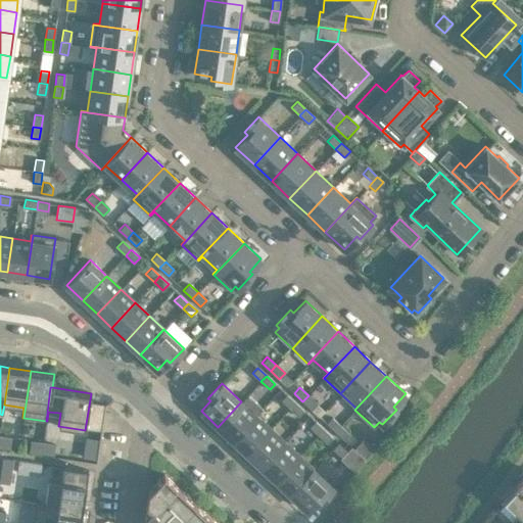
[(281,400),(289,409),(295,402),(286,394),(281,400)]
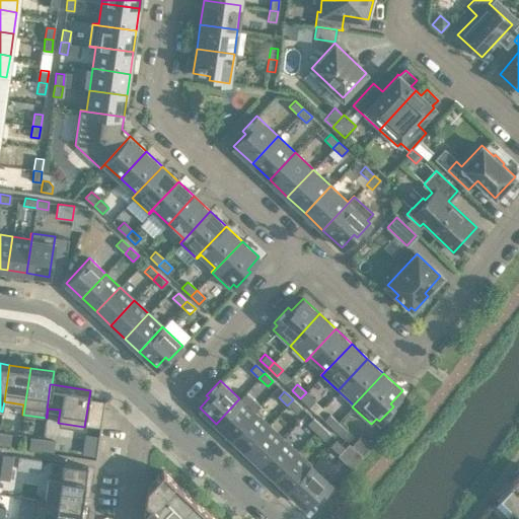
[(306,392),(300,398),(309,406),(314,400),(306,392)]
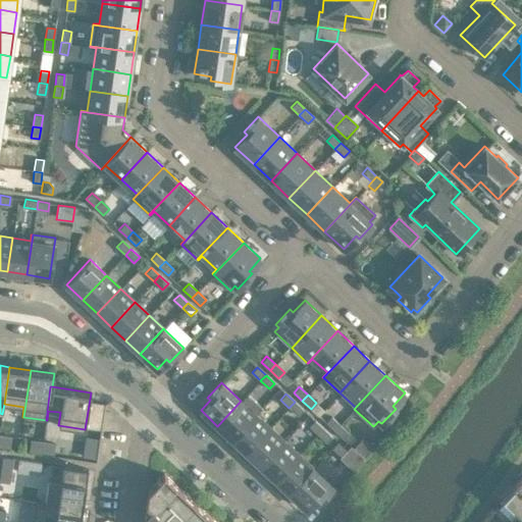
[(217,426),(231,439),(255,415),(241,401),(217,426)]
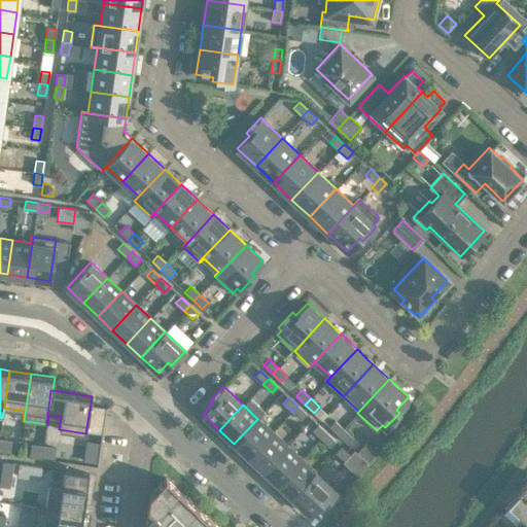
[(297,406),(291,412),(301,420),(306,414),(297,406)]
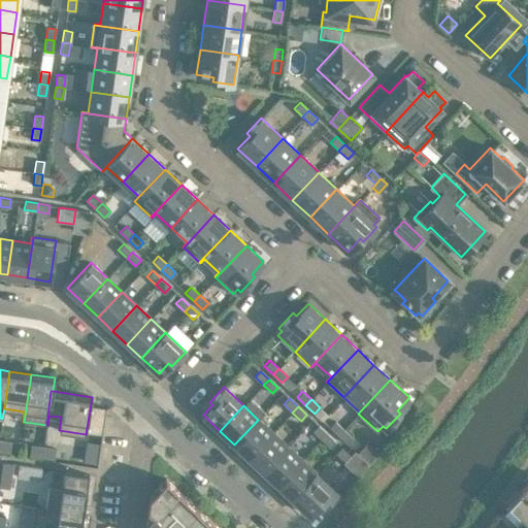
[(85,456),(100,458),(106,411),(91,409),(88,433),(85,456)]
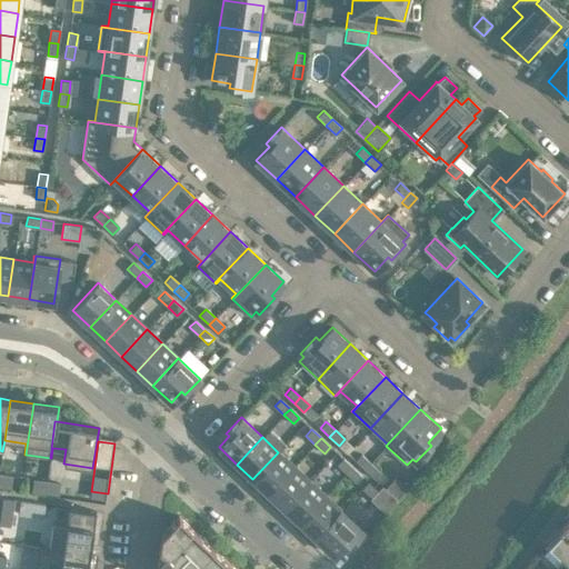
[(252,479),(269,493),(293,467),(278,452),(252,479)]
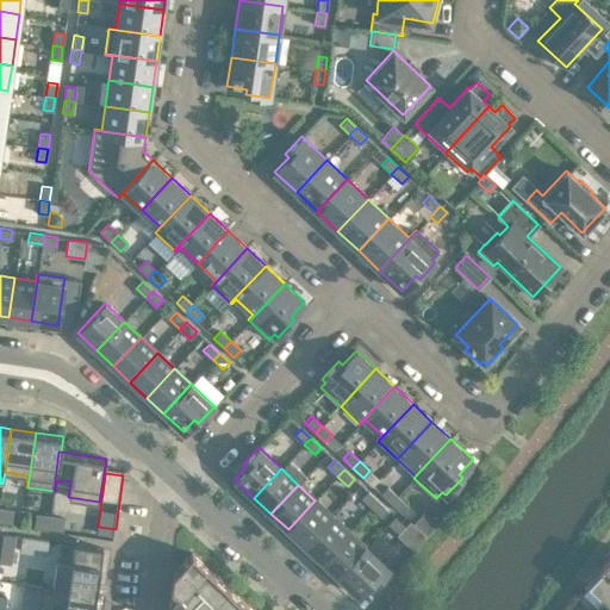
[(380,493),(391,503),(397,496),(387,486),(380,493)]
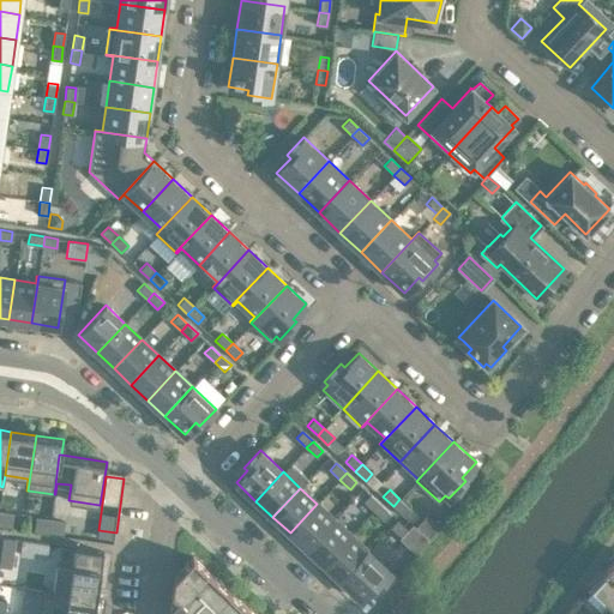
[(363,501),(373,511),(380,504),(369,494),(363,501)]
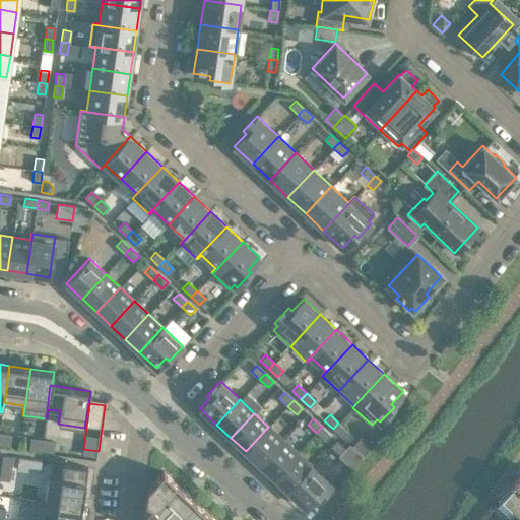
[(338,423),(333,429),(341,437),(347,431),(338,423)]
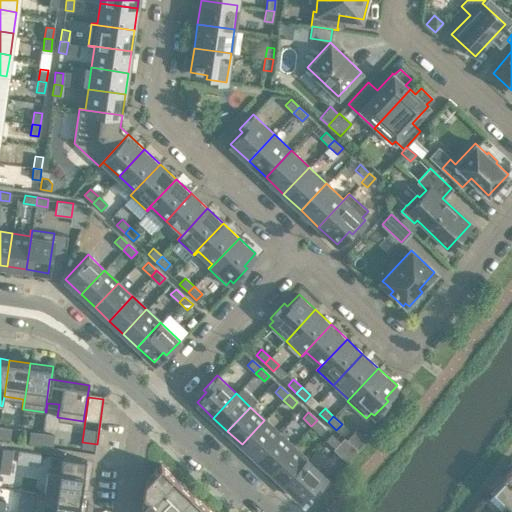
[(242,444),(256,457),(279,433),(264,420),(242,444)]
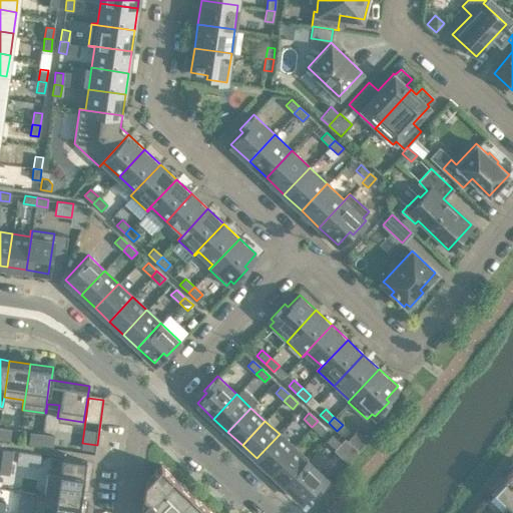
[(318,421),(312,427),(321,435),(326,429),(318,421)]
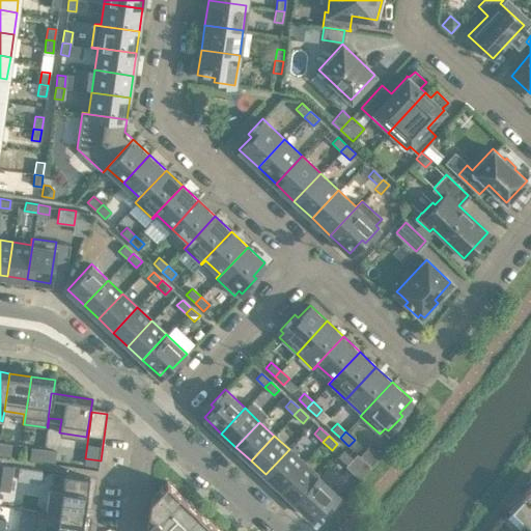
[(357,457),(367,467),(382,451),(371,442),(357,457)]
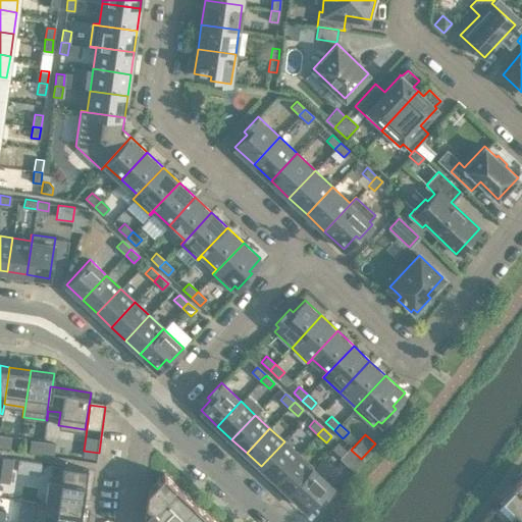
[(0,435),(0,446),(9,448),(11,437),(0,435)]
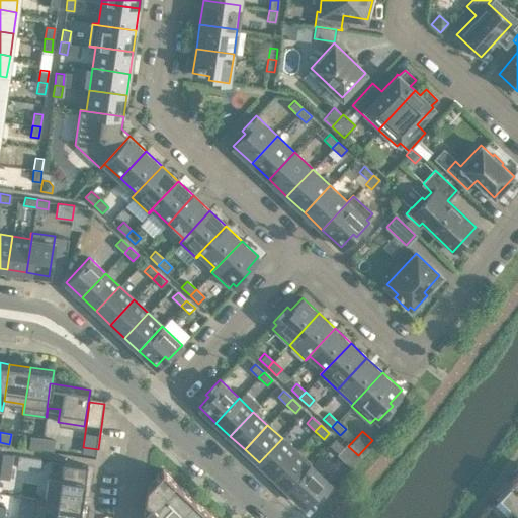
[(28,446),(40,448),(42,438),(30,436),(28,446)]
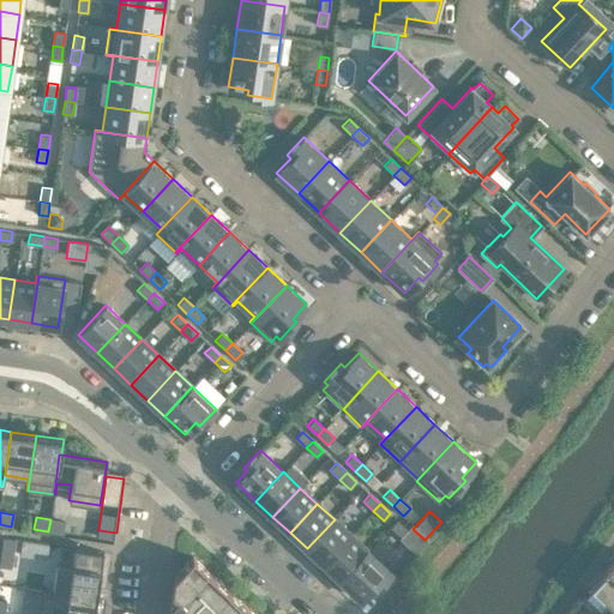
[(50,519),(48,531),(62,534),(64,522),(50,519)]
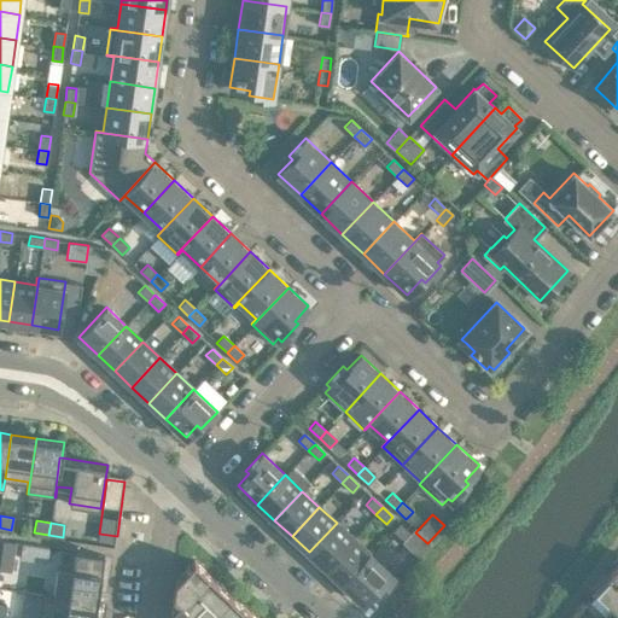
[(309,552),(326,567),(354,538),(337,523),(309,552)]
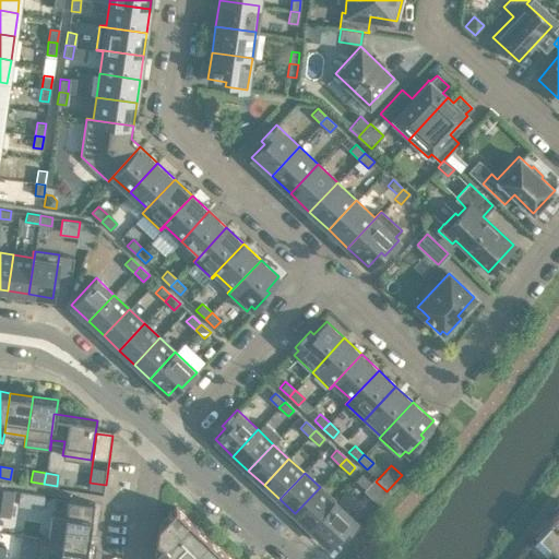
[(355,479),(365,488),(371,482),(361,473),(355,479)]
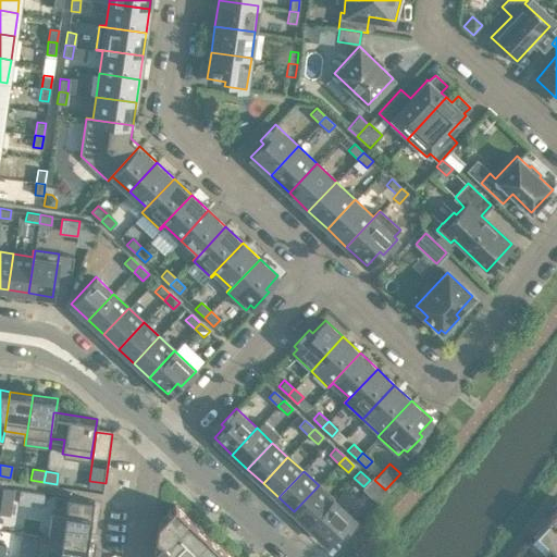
[(374,480),(364,486),(375,500),(384,494),(374,480)]
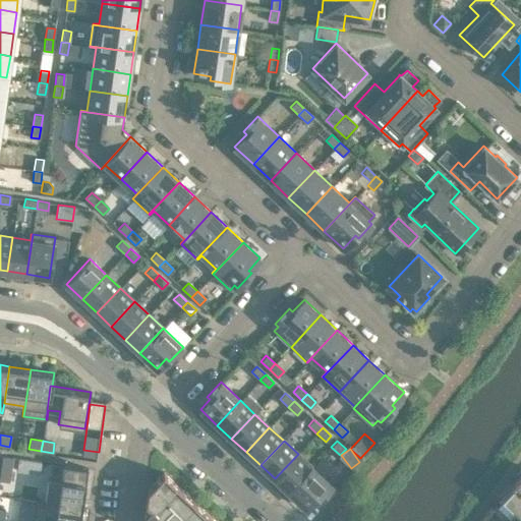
[(275,478),(289,493),(312,467),(298,454),(275,478)]
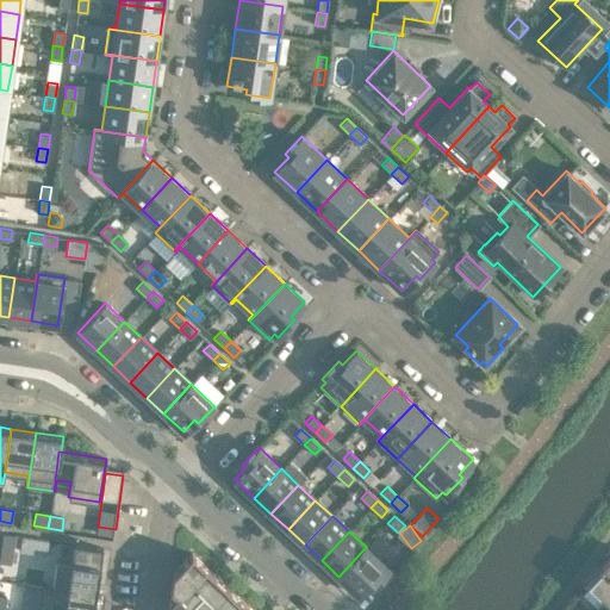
[(2,534),(1,548),(13,549),(14,535),(2,534)]
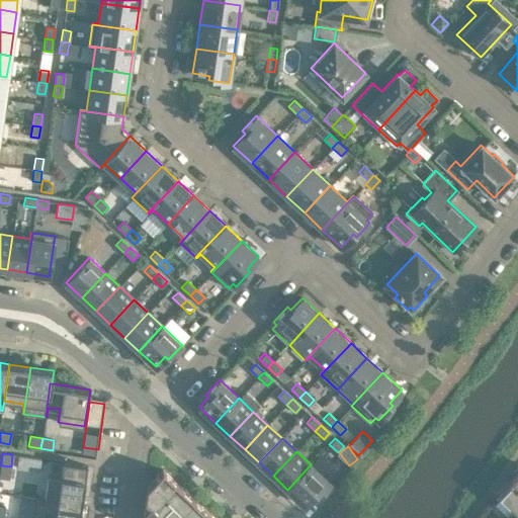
[(34,498),(34,499),(81,505),(87,465),(64,462),(62,477),(48,475),(45,499),(34,498)]
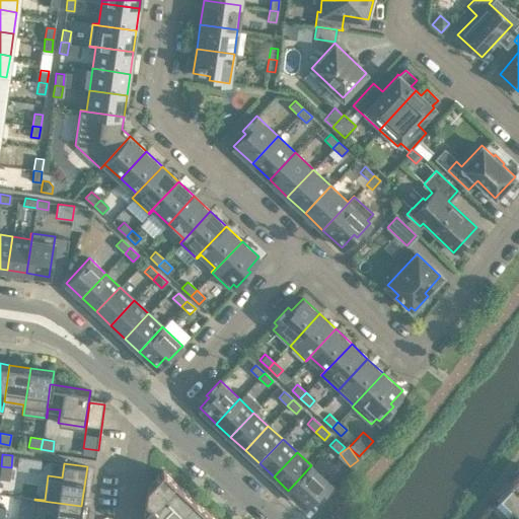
[(311,465),(288,491),(304,506),(314,496),(317,499),(330,484),(311,465)]
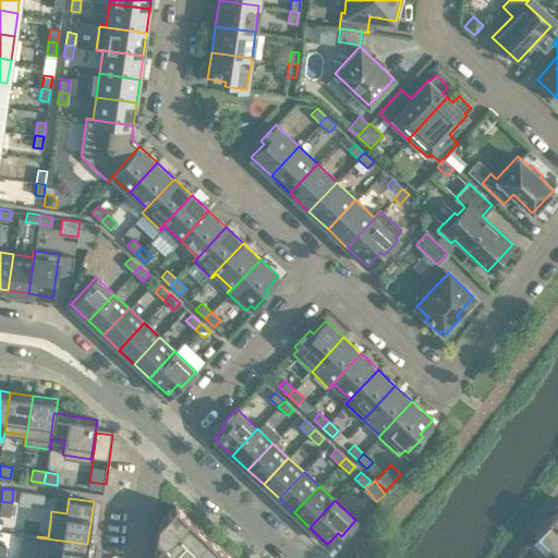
[(12,502),(1,501),(0,506),(0,513),(10,516),(12,502)]
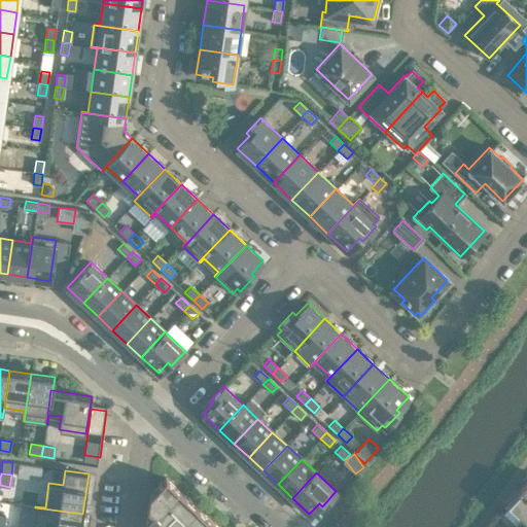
[(144,526),(217,526),(165,478),(149,494),(144,526)]
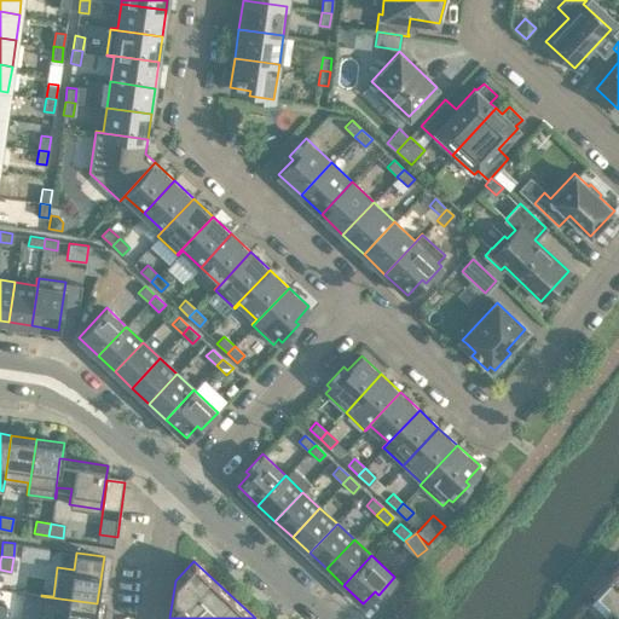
[(606,617),(607,618),(618,605),(618,565),(618,566),(617,565),(607,574),(608,577),(595,591),(614,608),(606,617)]
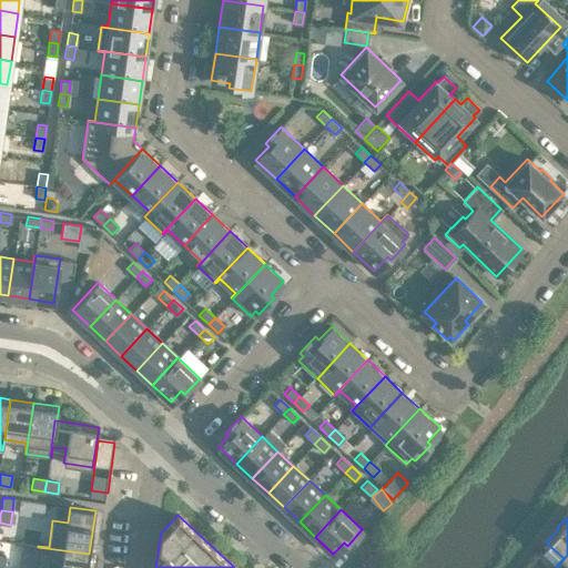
[(38,547),(34,567),(87,567),(89,554),(38,547)]
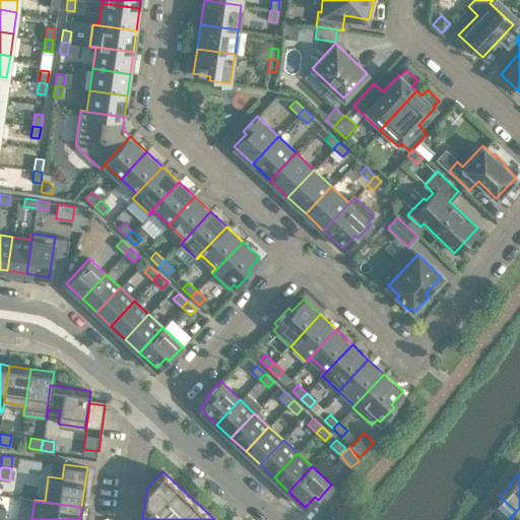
[(519,519),(519,508),(510,519),(519,519)]
